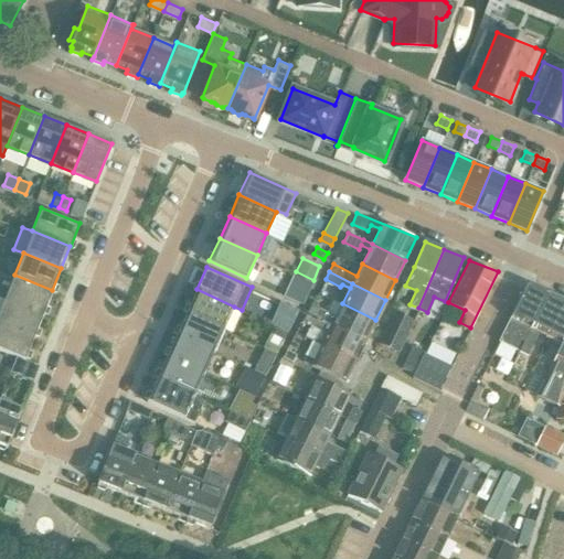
[(299,273),(289,297),(302,302),(309,288),(314,280),(302,276),(299,273)]
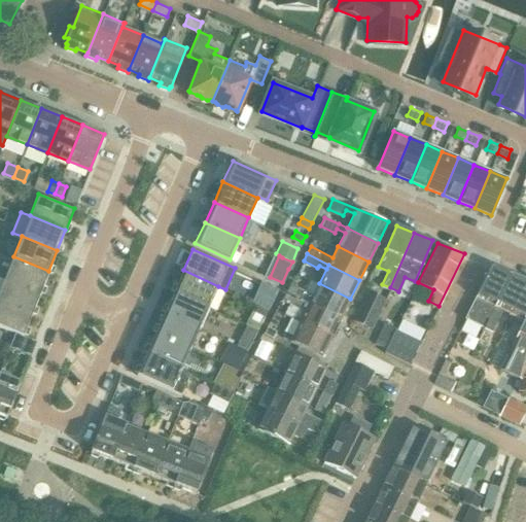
[(13,256),(5,278),(40,291),(48,271),(13,256)]
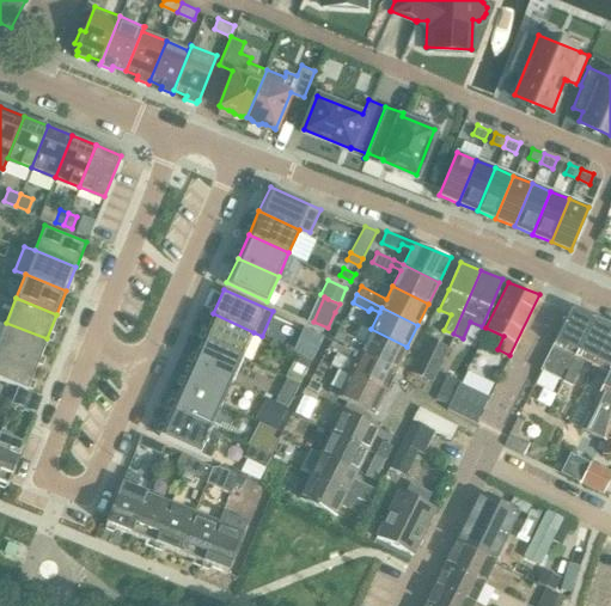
[(541,368),(562,379),(592,317),(570,307),(541,368)]
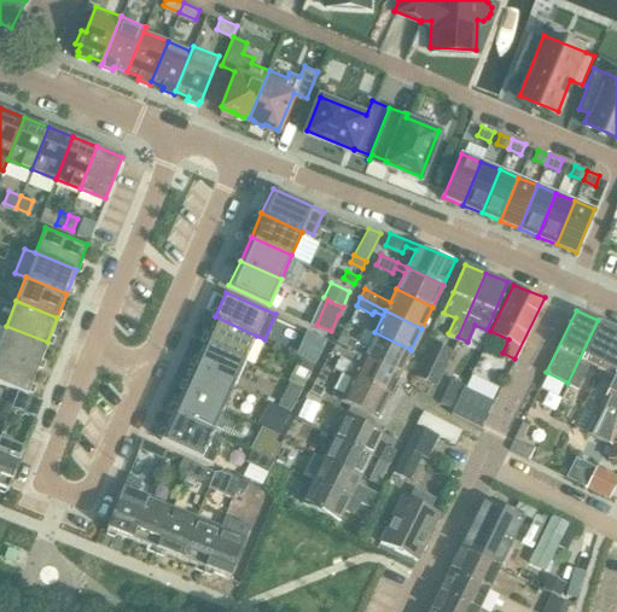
[(215,316),(204,341),(245,359),(256,336),(215,316)]
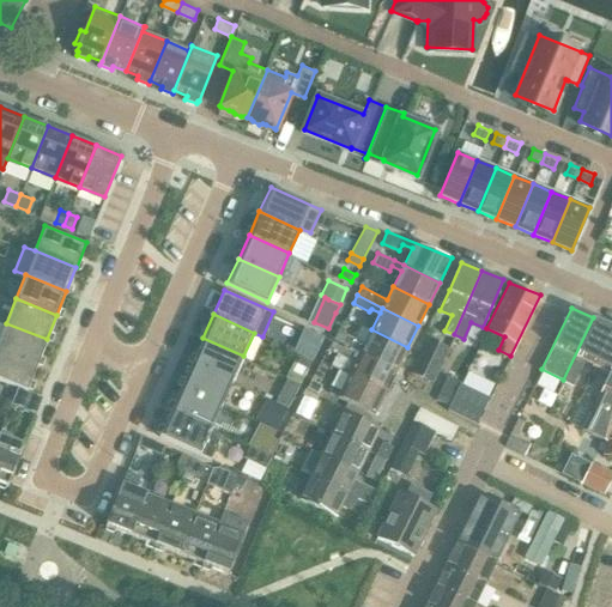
[(585,358),(595,364),(611,329),(611,326),(593,317),(563,380),(573,383),(585,358)]
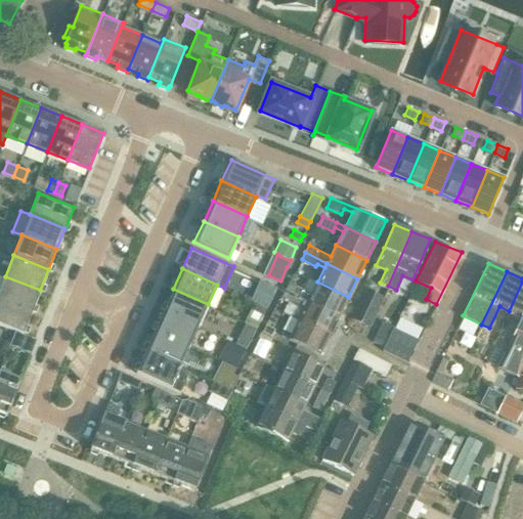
[(5,276),(0,288),(0,297),(32,310),(40,290),(5,276)]
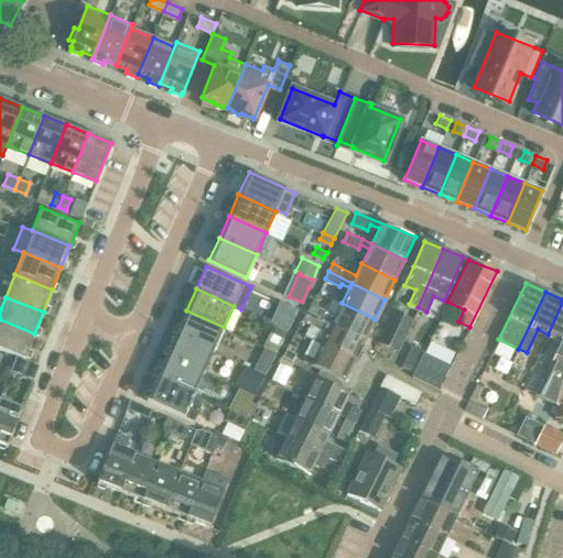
[(314,302),(309,312),(365,339),(375,319),(342,303),(336,314),(327,309),(328,308),(314,302)]
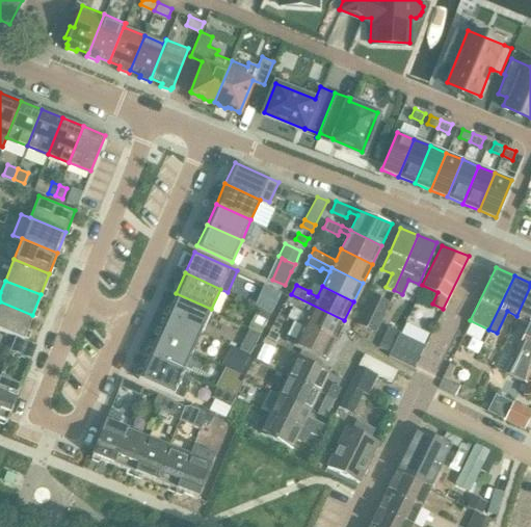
[(506,371),(527,381),(528,378),(530,368),(530,286),(516,316),(530,322),(506,371)]
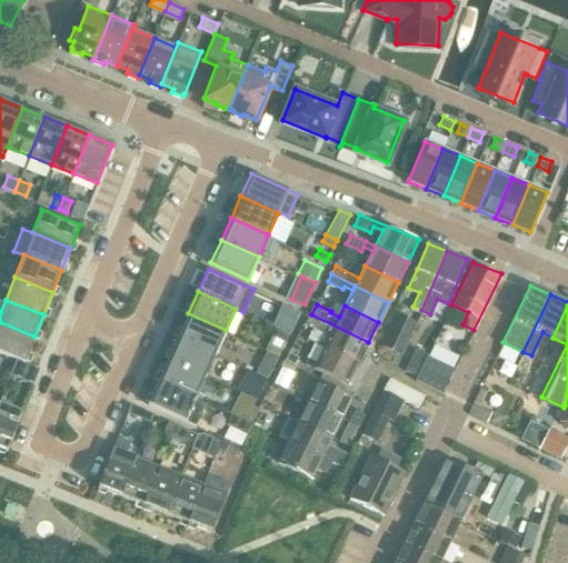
[(381,343),(401,353),(417,321),(397,311),(381,343)]
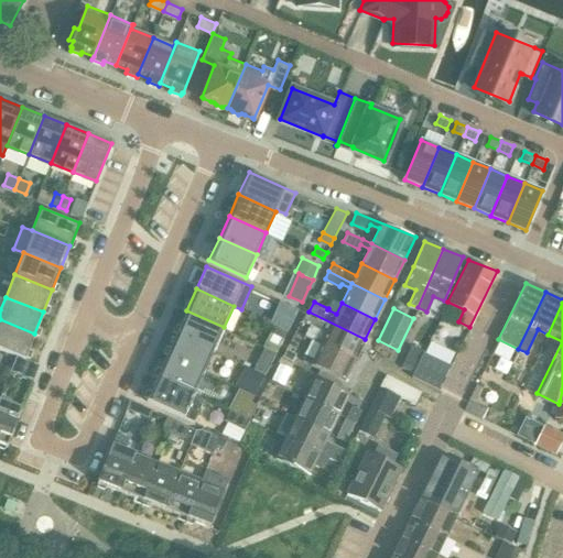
[(186,310),(176,332),(214,349),(224,327),(186,310)]
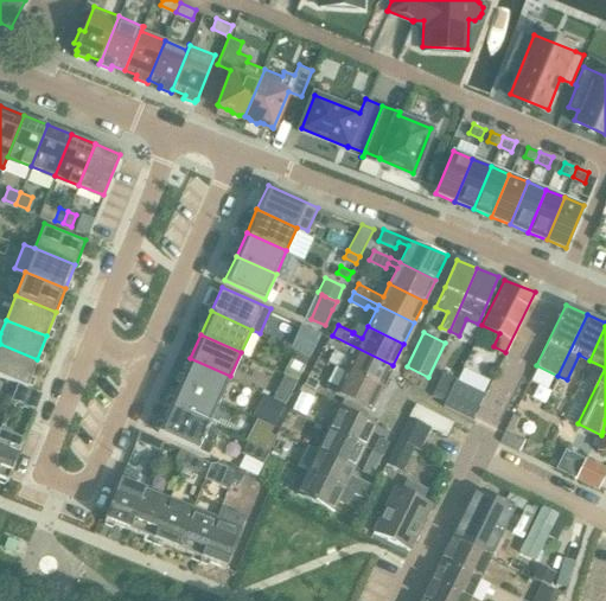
[(329,360),(337,364),(381,387),(393,365),(332,336),(329,344),(336,347),(329,360)]
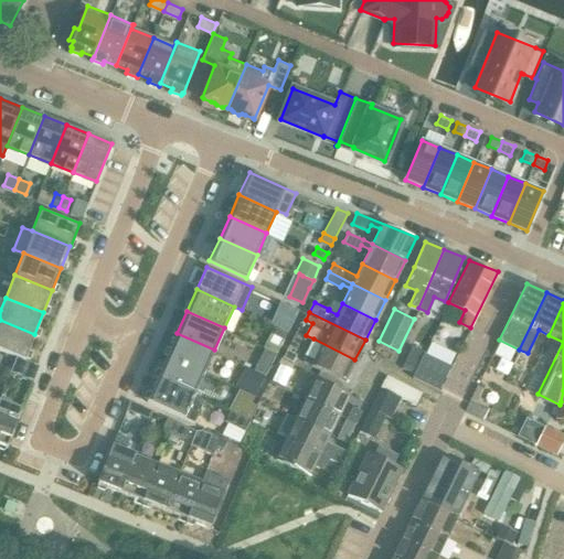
[(280,319),(277,325),(287,331),(291,324),(280,319)]
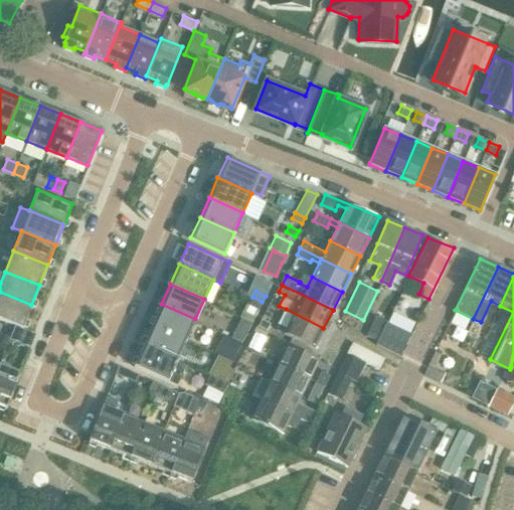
[(31,305),(0,292),(0,317),(16,324),(23,326),(31,305)]
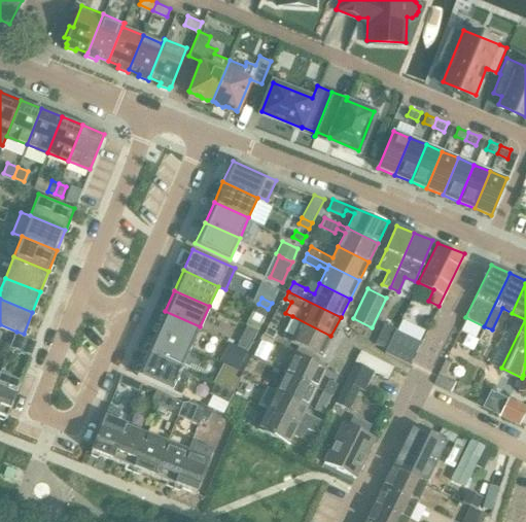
[(268,309),(258,304),(254,310),(265,315),(268,309)]
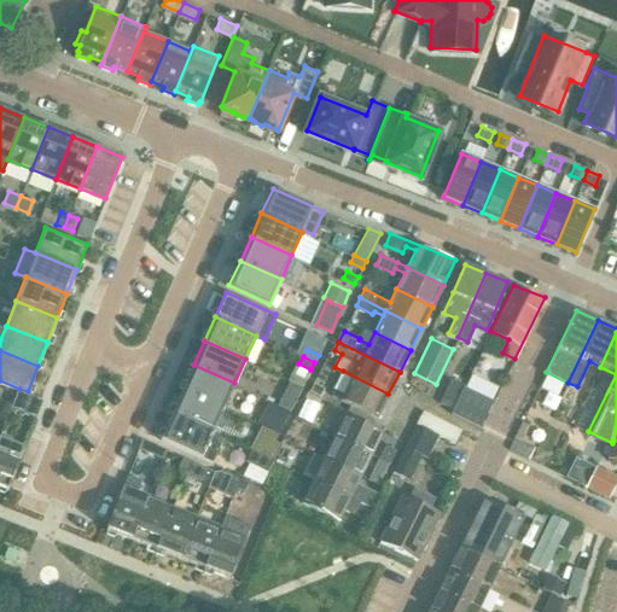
[(193,365),(182,388),(223,407),(234,383),(193,365)]
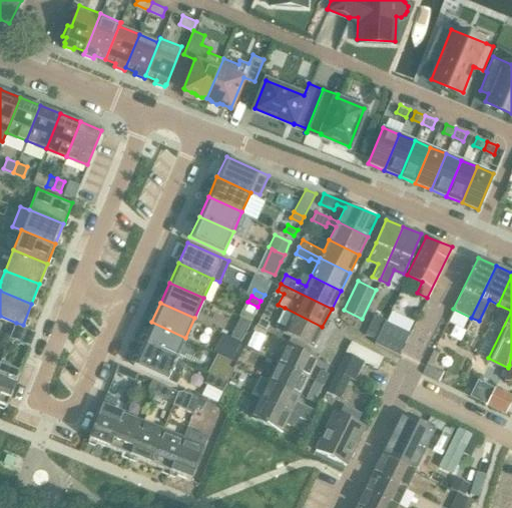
[(242,308),(239,314),(251,319),(254,313),(242,308)]
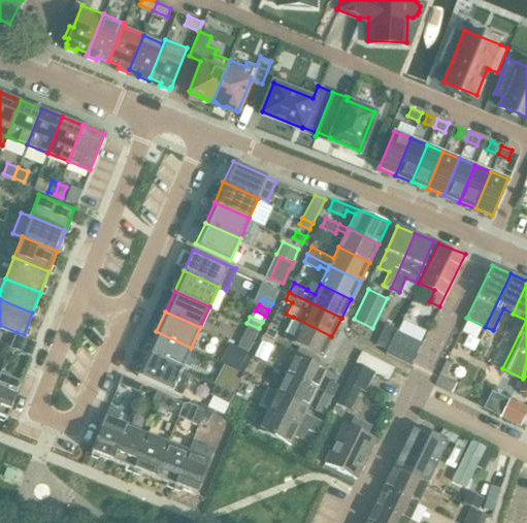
[(331,336),(293,317),(284,335),(292,339),(322,355),(331,336)]
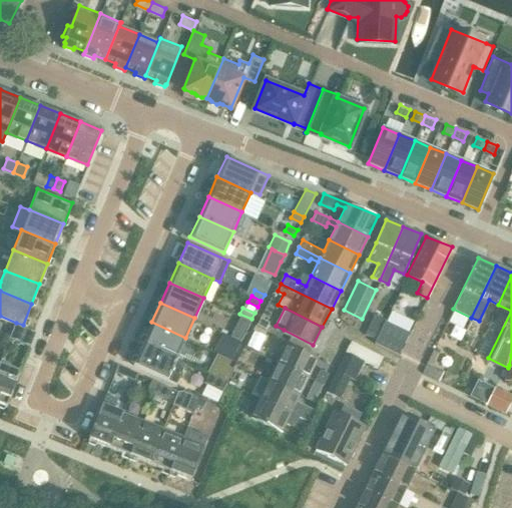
[(366,332),(377,338),(381,329),(385,320),(386,318),(375,313),(366,332)]
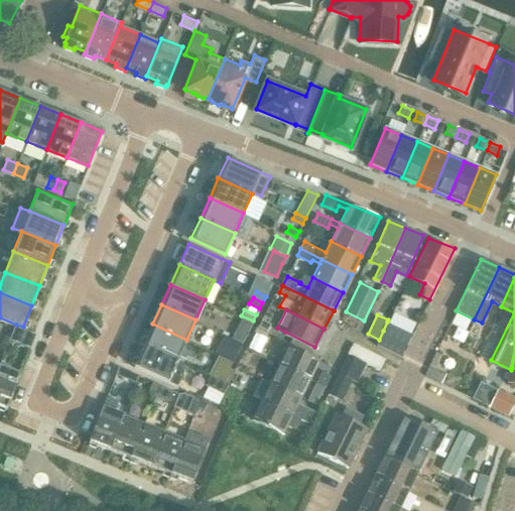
[(236,330),(233,336),(243,341),(246,335),(252,323),(243,317),(236,330)]
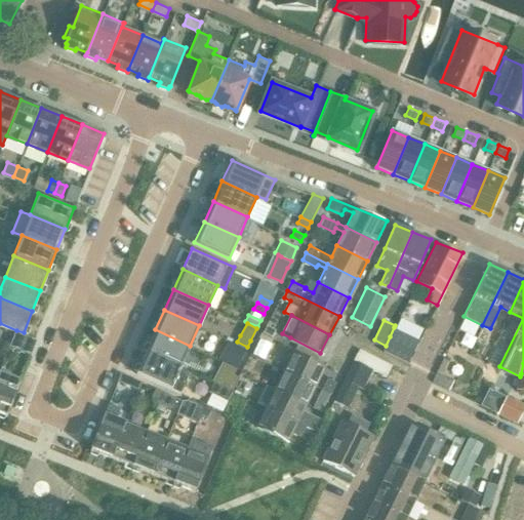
[(267,324),(264,330),(272,334),(275,328),(267,324)]
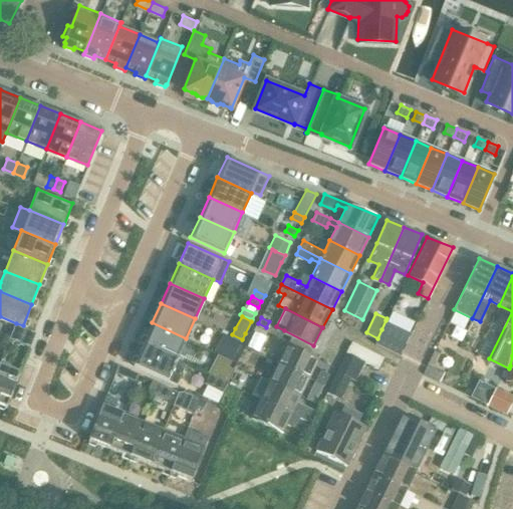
[(377,338),(375,341),(401,354),(411,332),(386,320),(381,329),(377,338)]
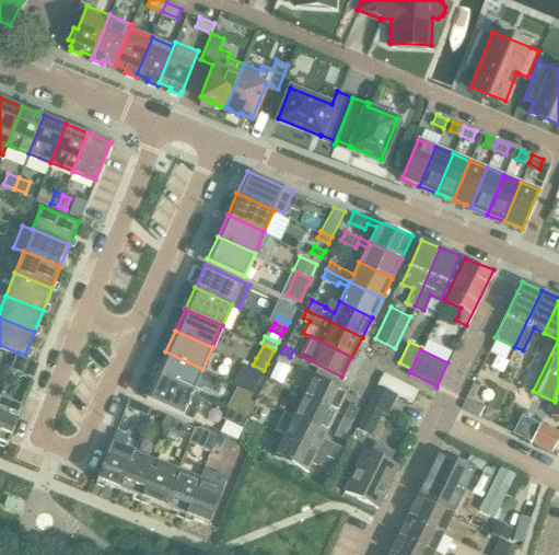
[(16,351),(10,368),(33,377),(39,361),(39,360),(37,360),(16,351)]
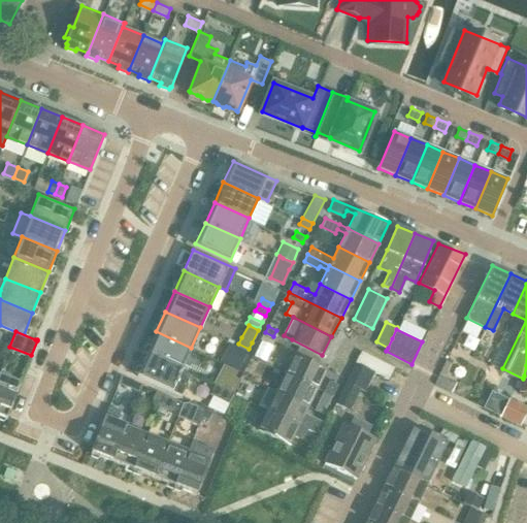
[(156,331),(146,352),(182,368),(191,348),(156,331)]
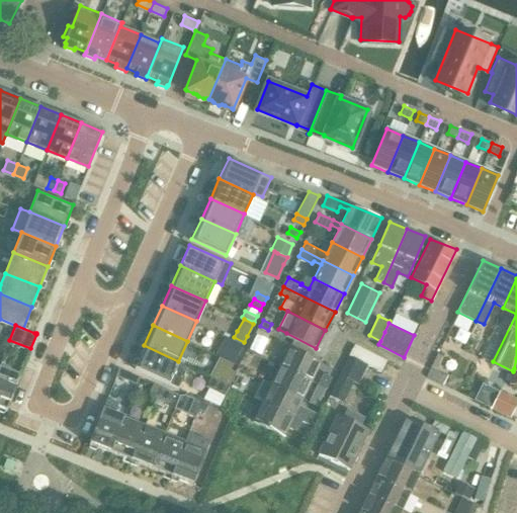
[(231,344),(225,356),(234,361),(240,349),(243,343),(234,338),(231,344)]
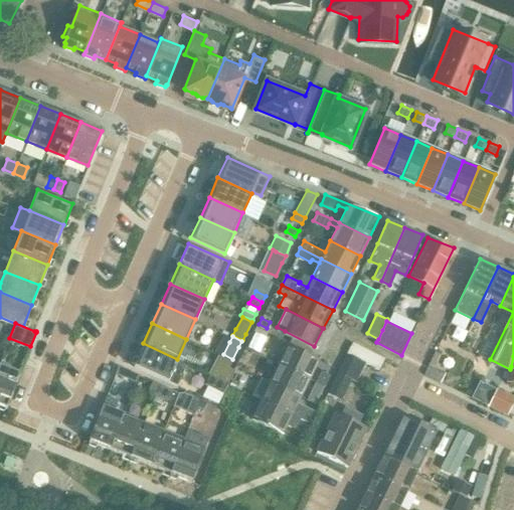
[(354,341),(347,351),(365,360),(379,367),(384,356),(354,341)]
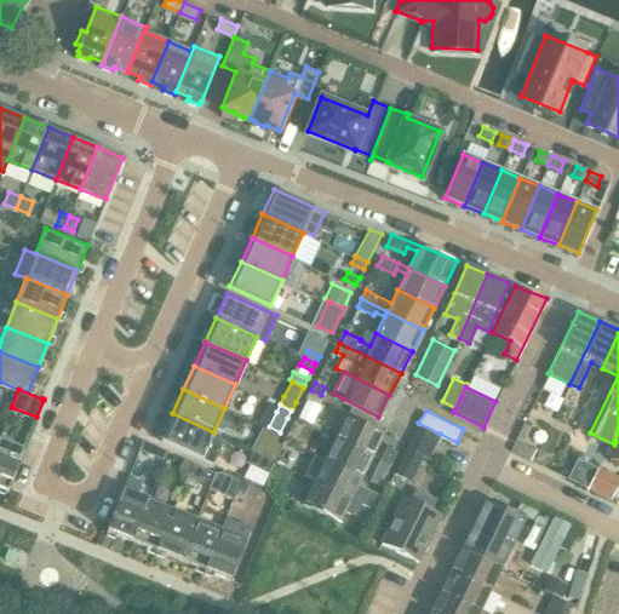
[(213,432),(172,413),(161,439),(213,462),(225,437),(213,432)]
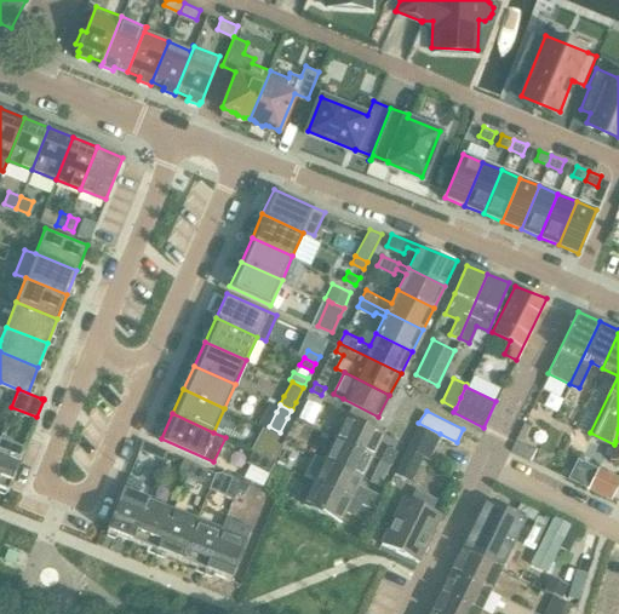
[(347,414),(336,436),(373,454),(384,432),(347,414)]
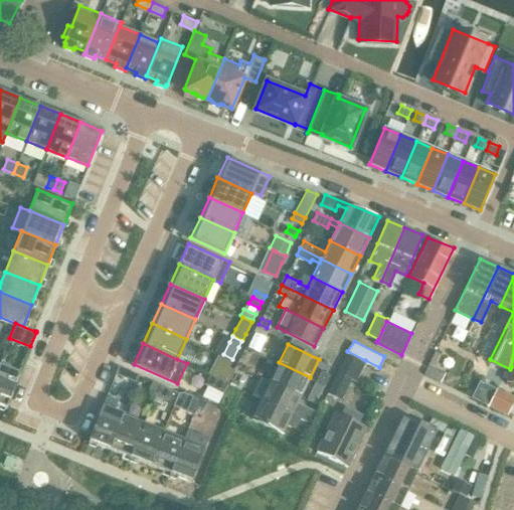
[(365,360),(347,351),(343,359),(327,391),(341,397),(351,376),(356,379),(365,360)]
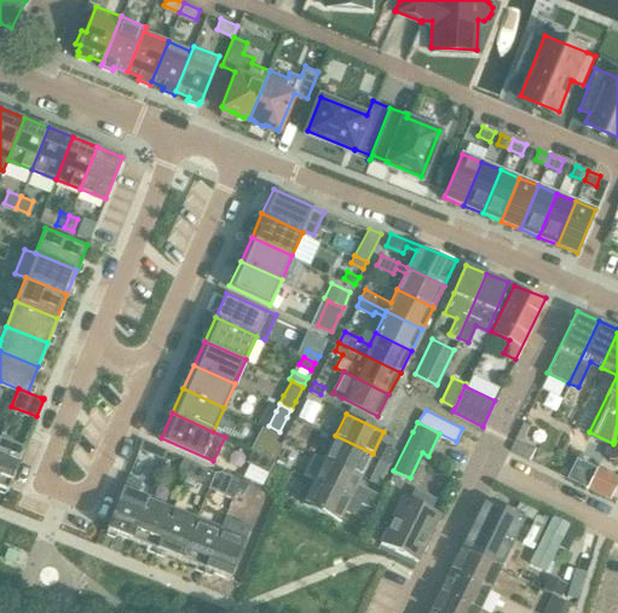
[(335,435),(324,457),(362,475),(373,454),(335,435)]
